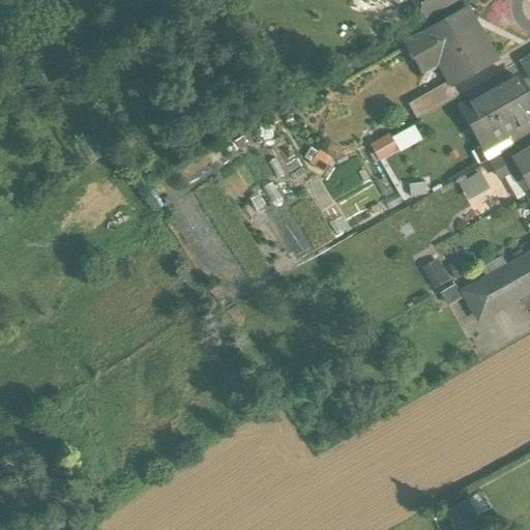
[(411,0),(422,20),(457,0),(411,0)]
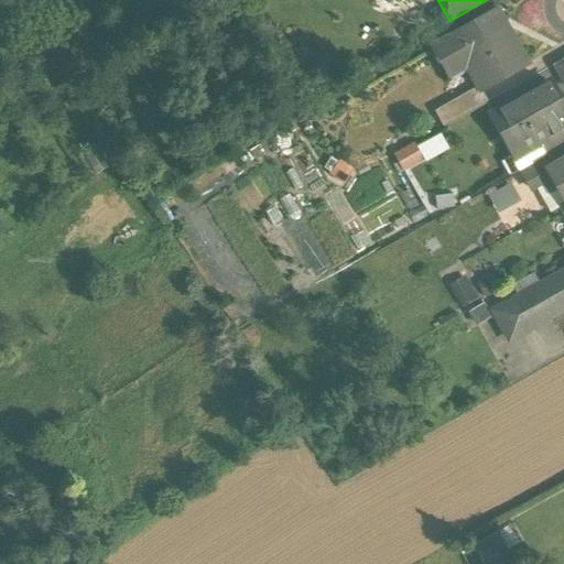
[(497,12),(432,49),(449,80),(475,66),(487,88),(528,66),(497,12)]
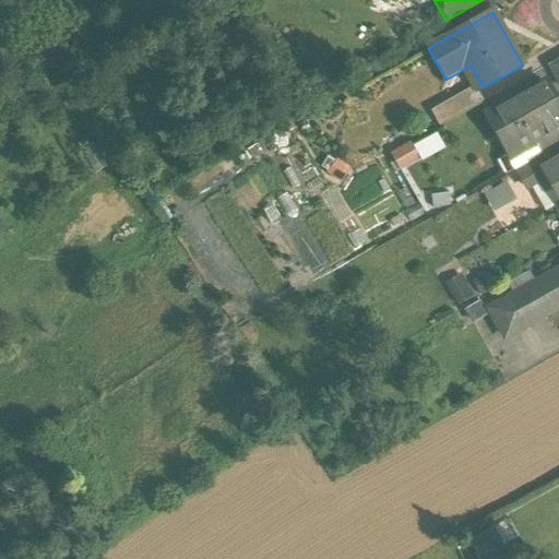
[(253,39),(227,46),(228,52),(254,46),(253,39)]
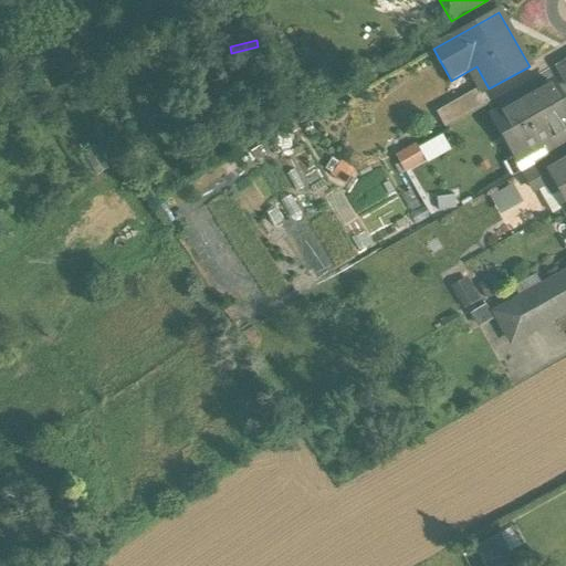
[(565,60),(555,66),(565,84),(565,60)]
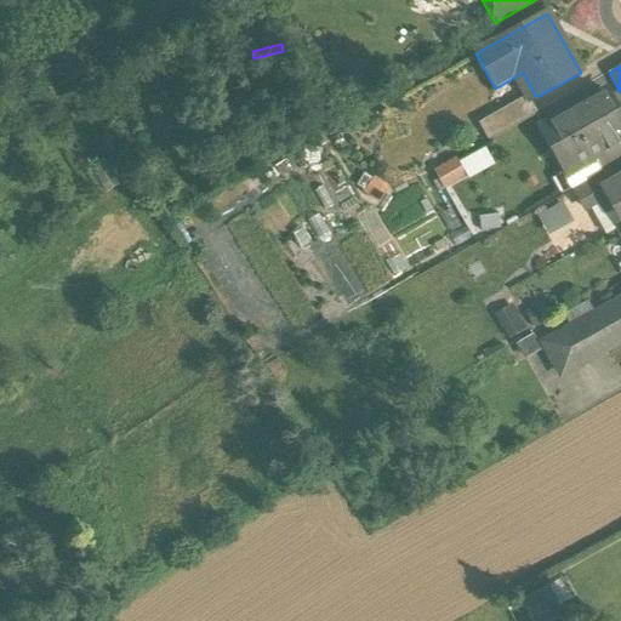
[(620,123),(603,91),(541,127),(557,155),(563,152),(574,171),(597,159),(596,157),(620,142),(620,131),(619,127),(620,126),(620,123)]
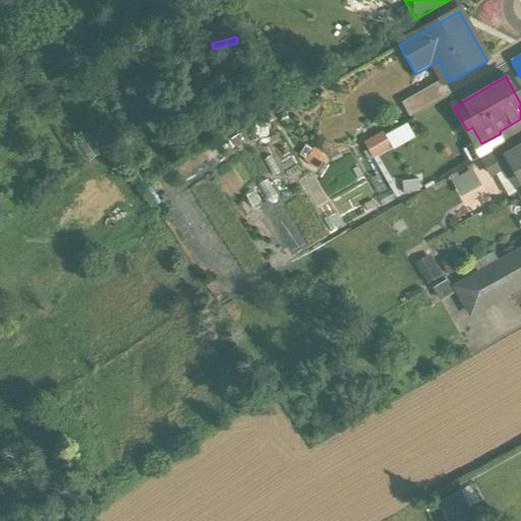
[(443,80),(401,104),(409,118),(450,95),(443,80)]
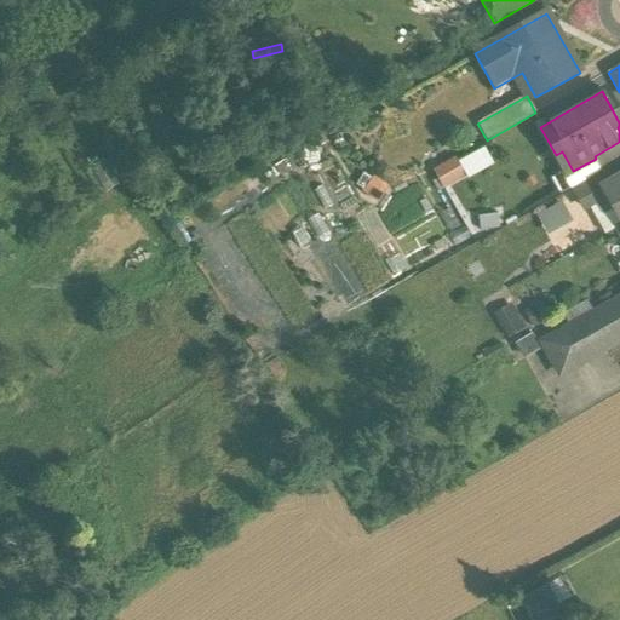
[(619,142),(595,156),(596,159),(602,170),(619,160),(619,142)]
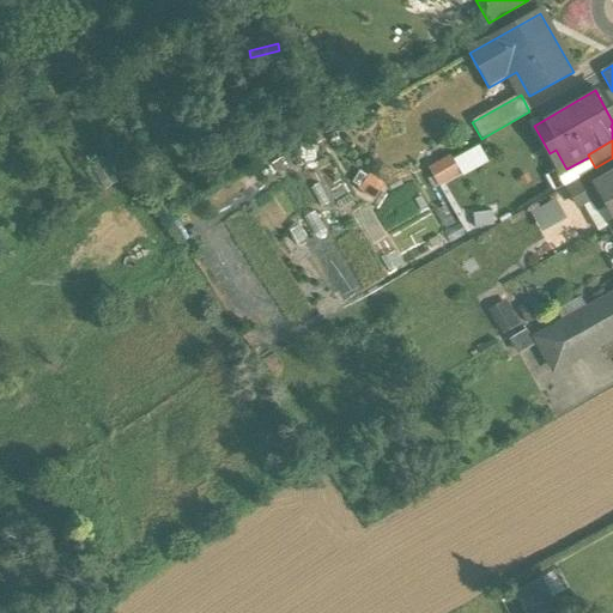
[(437,186),(487,163),(480,145),(430,167),(437,186)]
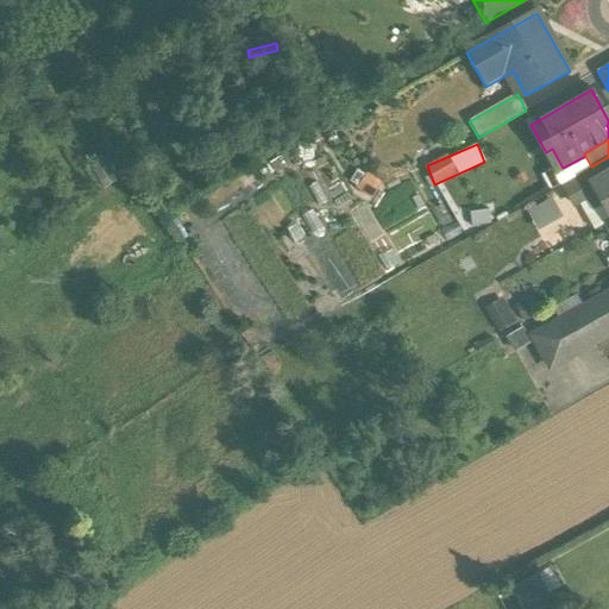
[(608,157),(591,167),(560,184),(572,206),(594,194),(589,187),(608,175),(608,157)]
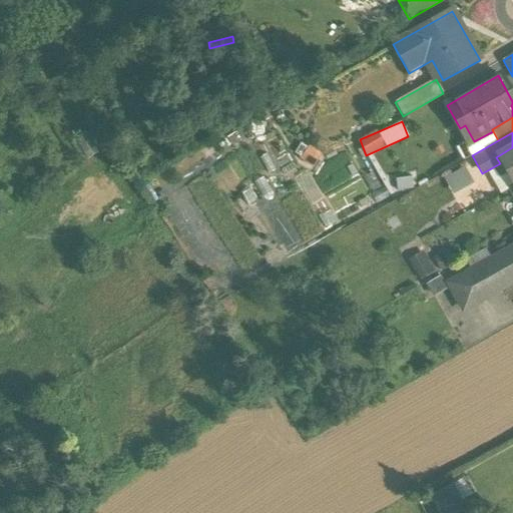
[(317,165),(321,152),(307,147),(302,160),(317,165)]
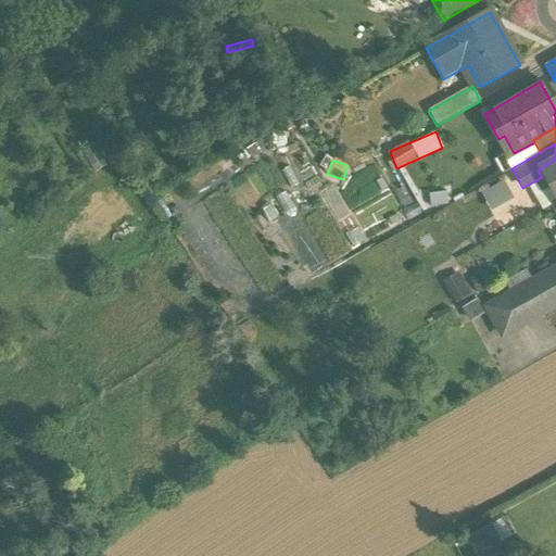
[(555,160),(538,171),(542,177),(555,202),(555,160)]
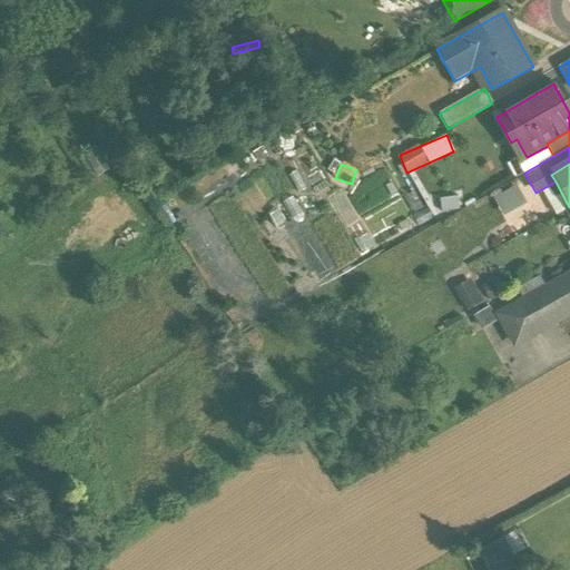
[(494,197),(504,215),(527,203),(517,185),(494,197)]
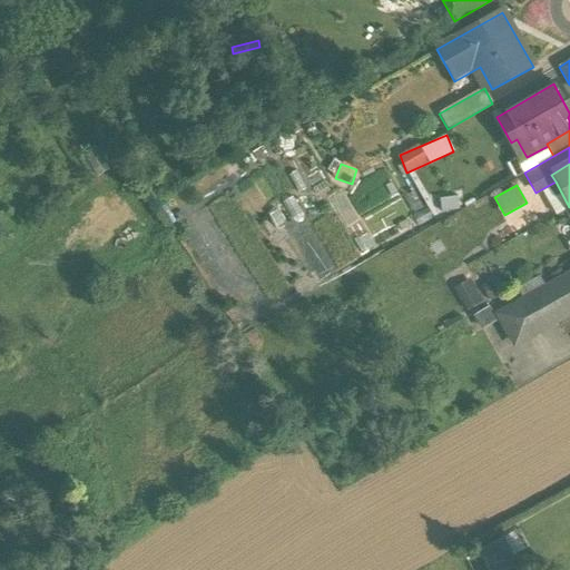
[(569,275),(537,294),(538,296),(499,317),(514,344),(556,322),(552,315),(569,305),(569,275)]
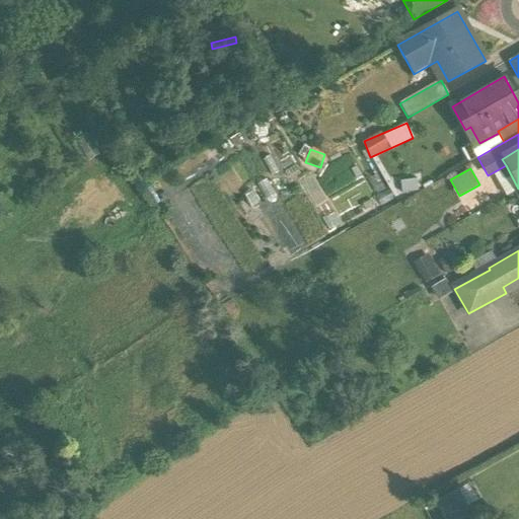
[(426,253),(413,264),(427,281),(439,272),(426,253)]
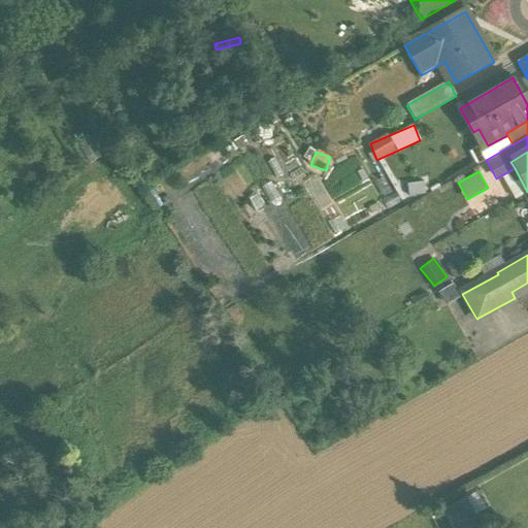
[(480,527),(483,527),(475,513),(485,508),(476,492),(442,508),(452,527),(480,527)]
